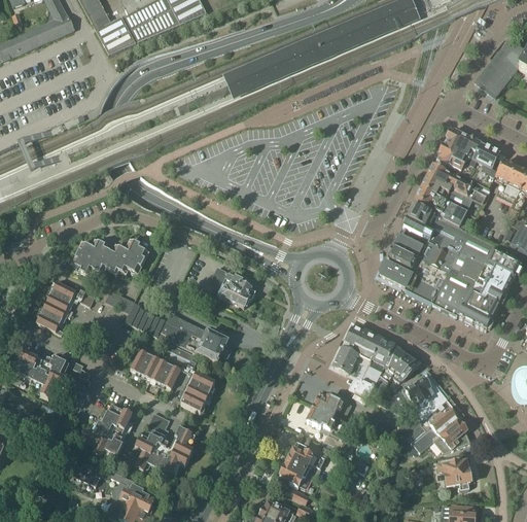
[(0,61),(61,34),(74,29),(68,13),(67,14),(59,0),(44,0),(55,19),(0,42),(0,61)]
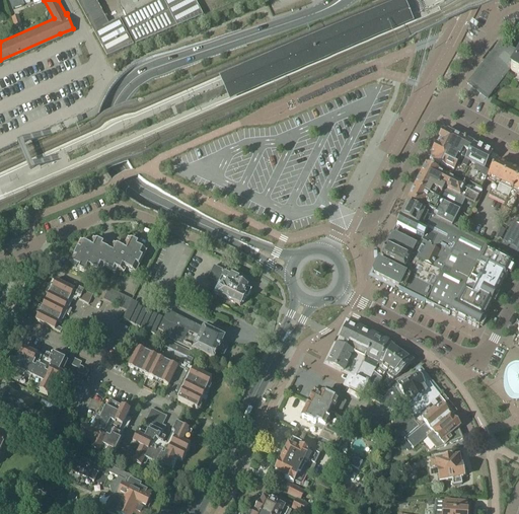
[(78,0),(107,53),(134,42),(176,23),(177,23),(204,12),(197,0),(120,0),(120,2),(120,3),(121,5),(122,6),(123,7),(124,7),(123,8),(126,13),(121,16),(120,14),(108,20),(97,0),(78,0)]
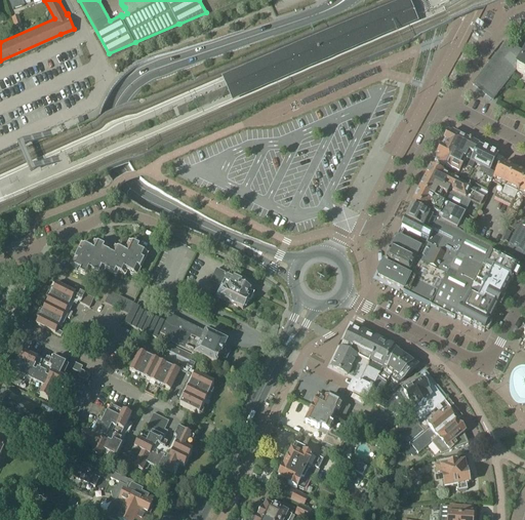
[(18,11),(11,14),(15,26),(23,24),(18,11)]
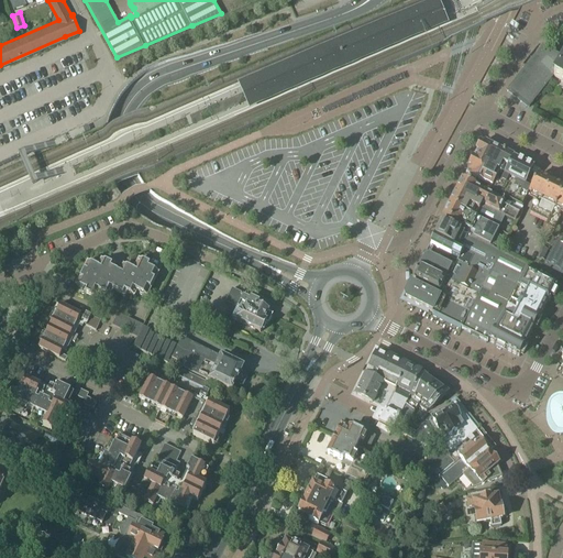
[(527,63),(507,87),(521,99),(522,97),(529,102),(531,100),(552,74),(562,55),(552,50),(542,44),(527,63)]
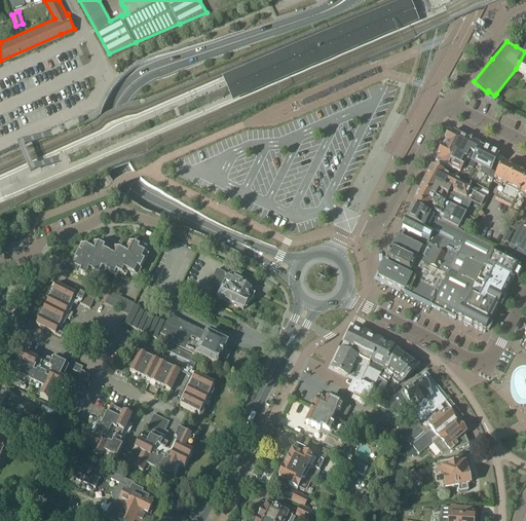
[(525,51),(516,69),(522,72),(519,77),(525,80),(525,51)]
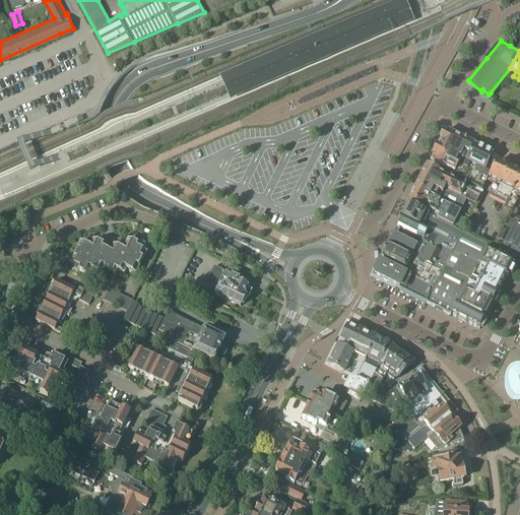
[(446,127),(438,143),(491,170),(497,158),(499,153),(446,127)]
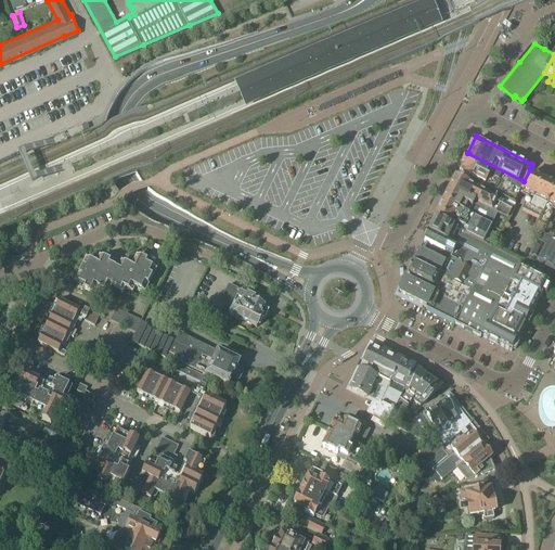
[(467,153),(460,166),(486,179),(482,183),(505,195),(506,195),(515,200),(521,187),(524,181),(467,153)]
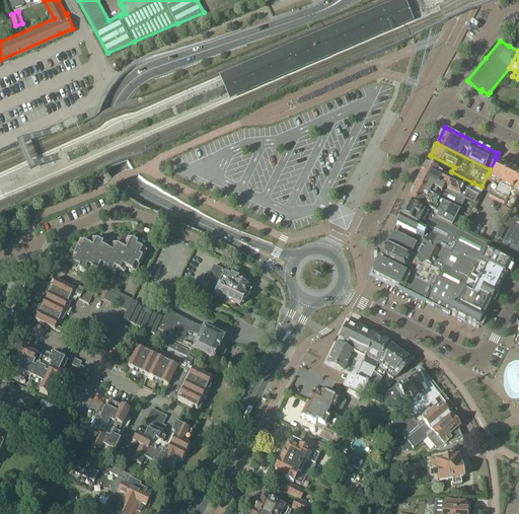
[(490,169),(488,174),(495,178),(488,192),(504,201),(518,171),(518,167),(508,162),(507,164),(502,162),(496,158),(490,169)]
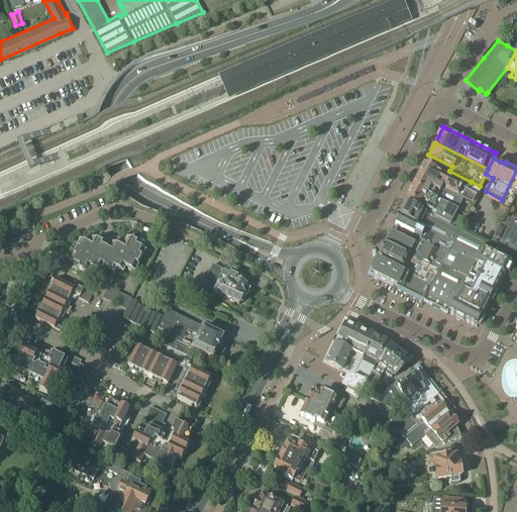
[(425,161),(419,173),(441,183),(440,184),(473,200),(474,200),(481,187),(480,186),(472,182),(471,182),(469,185),(463,182),(435,168),(436,167),(425,161)]
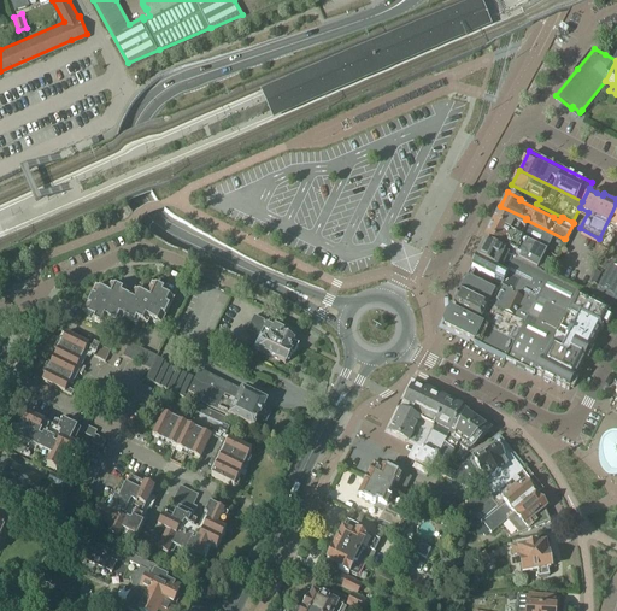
[(616,204),(599,239),(597,244),(605,247),(607,246),(613,234),(612,231),(615,228),(616,228),(616,204)]
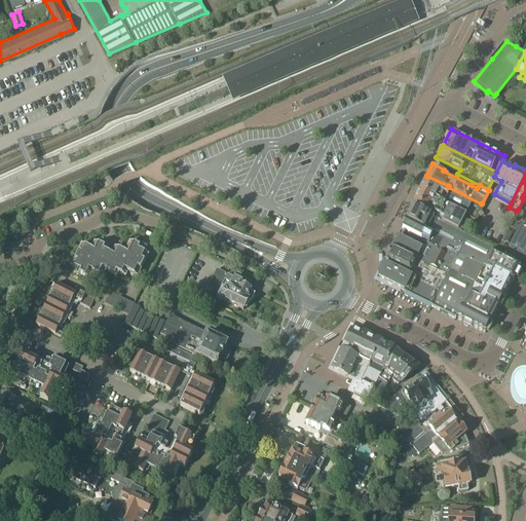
[(426,176),(420,187),(443,199),(443,198),(465,210),(468,202),(479,208),(481,203),(448,187),(449,186),(426,176)]
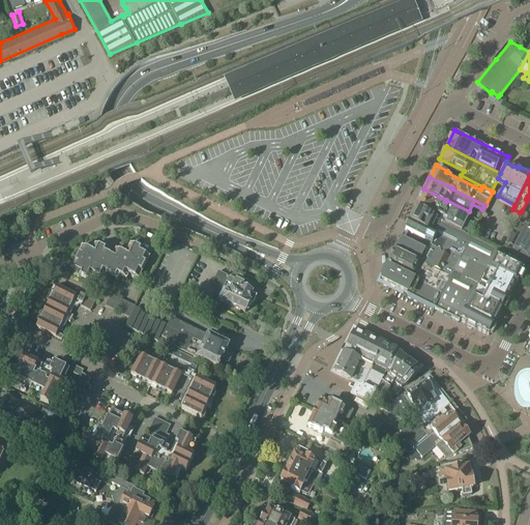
[(423,188),(417,201),(446,215),(445,219),(461,227),(470,232),(475,221),(466,216),(469,211),(446,200),(446,201),(423,188)]
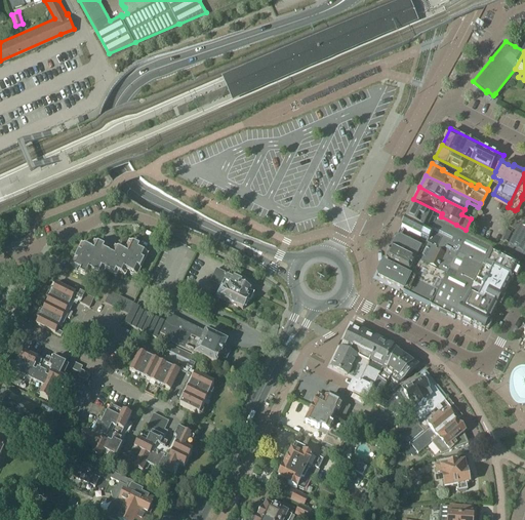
[(412,203),(405,217),(434,231),(441,235),(459,244),(467,230),(466,230),(456,225),(441,216),(412,203)]
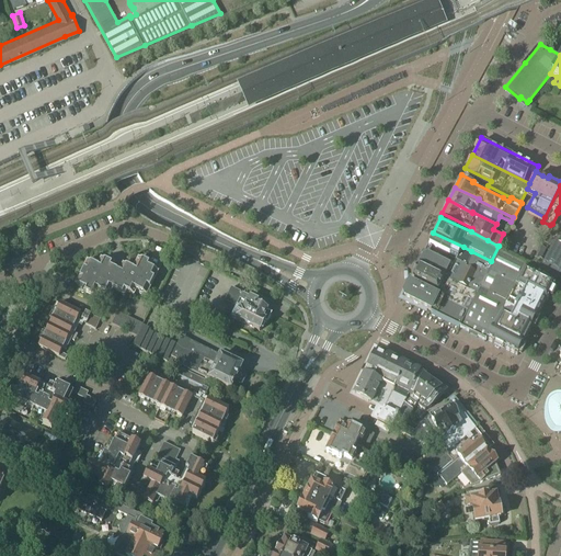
[(549,242),(536,270),(554,280),(560,265),(560,218),(553,233),(548,230),(544,239),(549,242)]
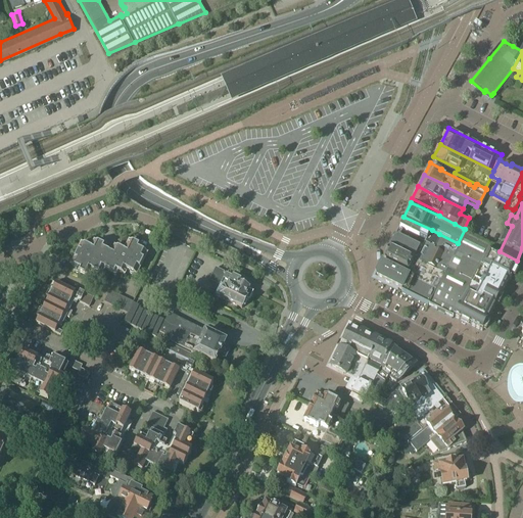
[(403,217),(399,223),(420,233),(422,230),(428,233),(427,234),(430,235),(432,230),(403,217)]
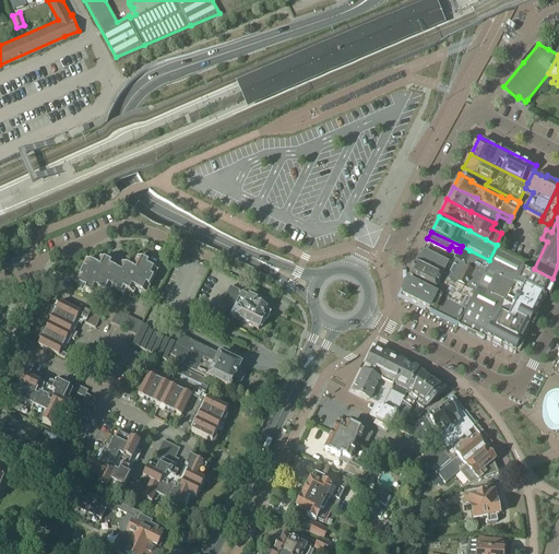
[(460,321),(459,323),(460,323),(483,336),(523,263),(524,259),(497,246),(497,245),(489,260),(460,321)]
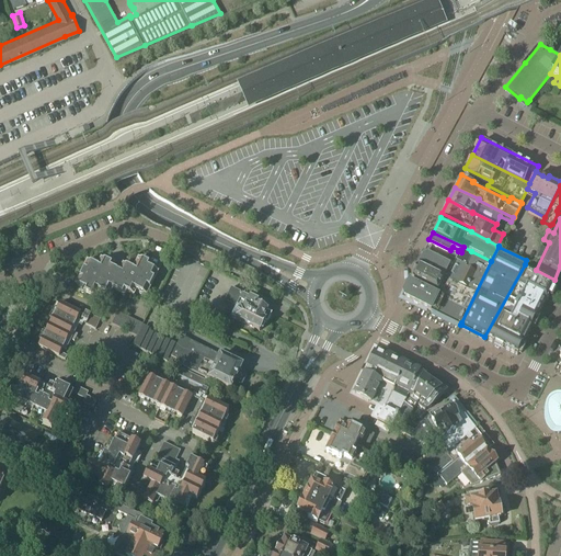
[(423,252),(419,260),(419,261),(458,281),(460,274),(467,260),(456,254),(449,269),(447,267),(449,262),(433,253),(434,252),(425,248),(423,252)]
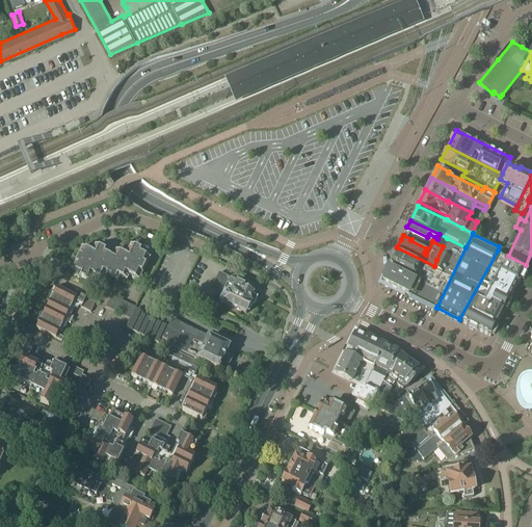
[(389,263),(381,278),(437,306),(466,247),(447,238),(443,246),(436,260),(434,266),(397,247),(391,260),(410,269),(408,273),(389,263)]
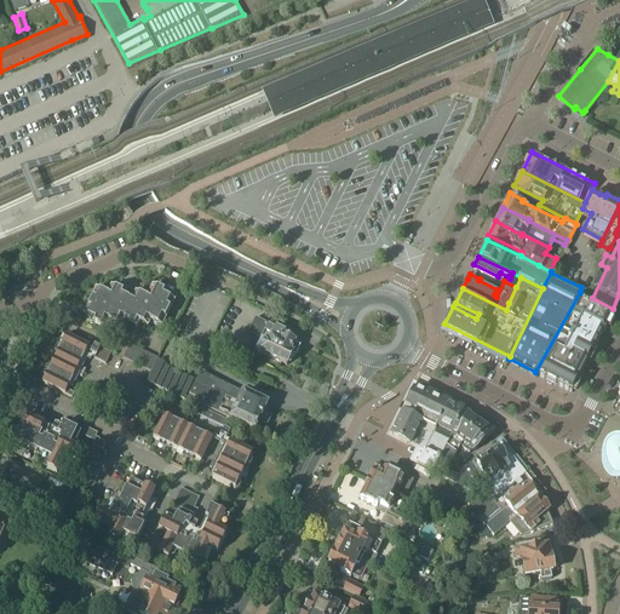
[(95,316),(93,319),(105,325),(109,317),(120,322),(124,315),(127,316),(136,321),(137,317),(148,322),(150,316),(162,322),(174,297),(164,291),(165,287),(154,282),(148,293),(136,288),(132,296),(130,294),(122,291),(124,288),(113,282),(108,290),(97,285),(85,310),(95,316)]
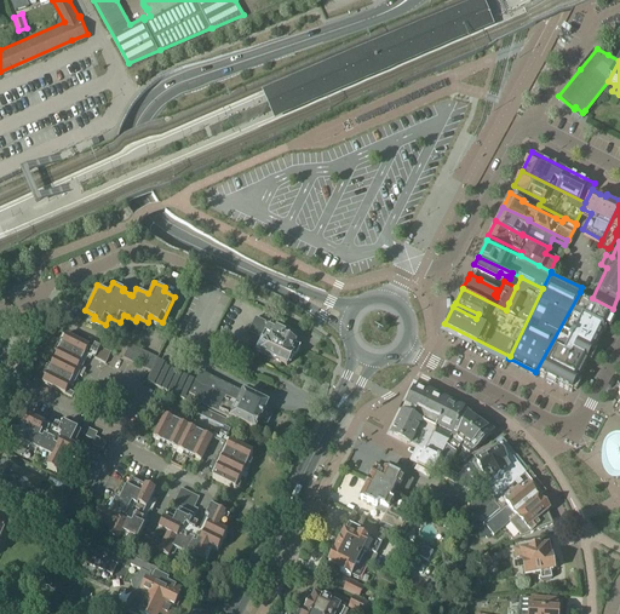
[(580,292),(535,372),(537,373),(538,371),(572,388),(593,345),(595,345),(603,328),(603,330),(613,310),(612,309),(613,309),(592,298),(580,292)]
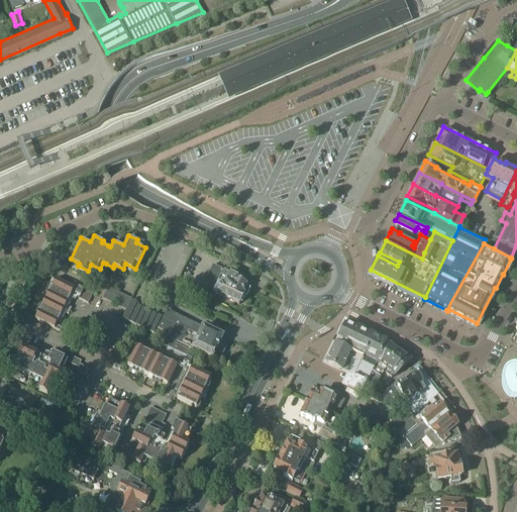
[(238,275),(238,274),(213,262),(207,274),(217,279),(213,288),(239,301),(243,292),(246,294),(250,285),(246,284),(247,283),(240,280),(241,276),(238,275)]
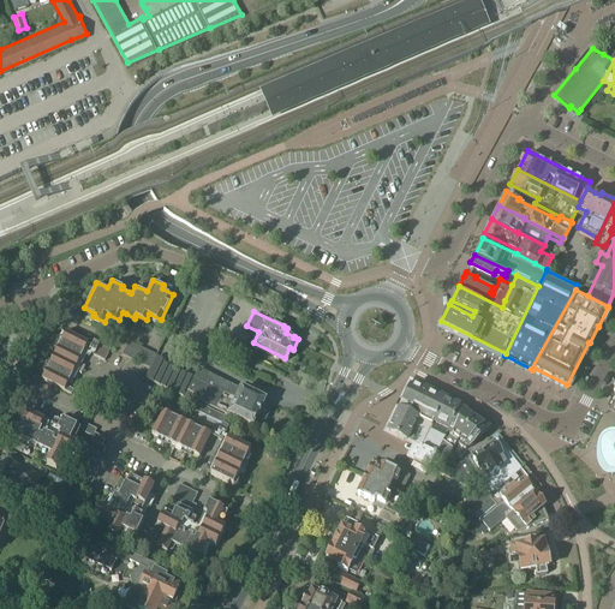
[(66,328),(63,333),(42,375),(71,389),(73,386),(67,382),(75,366),(82,370),(85,362),(79,359),(87,344),(90,345),(89,348),(106,356),(111,346),(94,338),(93,341),(66,328)]
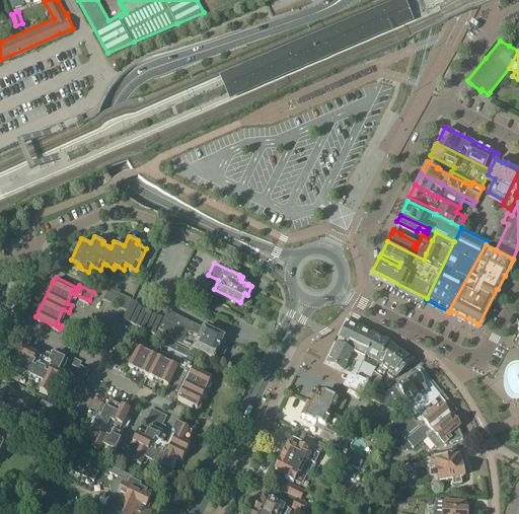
[(133,296),(108,285),(103,296),(127,307),(132,298),(133,296)]
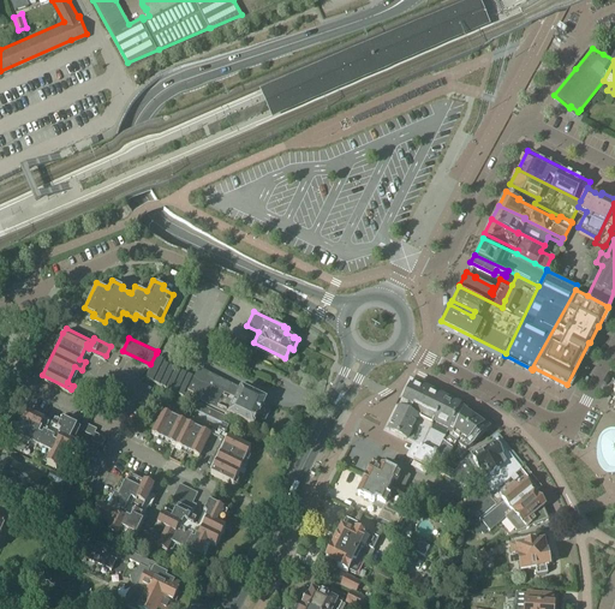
[(197,400),(199,396),(228,411),(254,423),(257,415),(264,418),(270,406),(263,402),(266,396),(240,384),(198,364),(193,374),(192,374),(165,359),(166,357),(156,353),(150,364),(145,375),(197,400)]
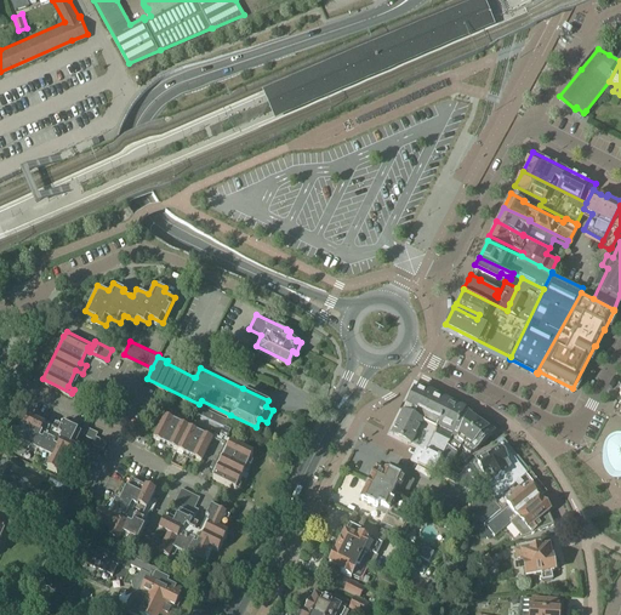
[(392,430),(392,431),(417,443),(410,456),(410,457),(433,468),(437,460),(450,434),(465,408),(425,388),(415,382),(392,430)]
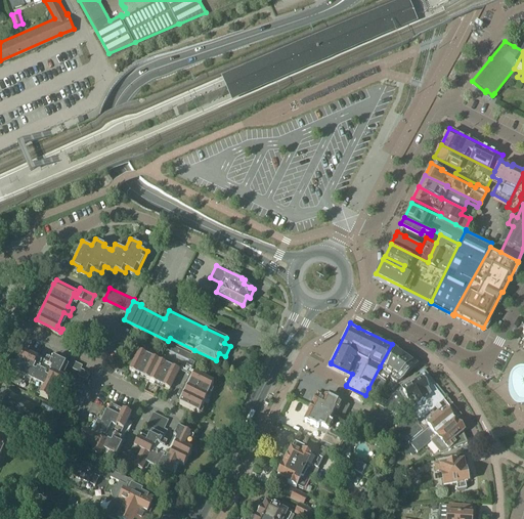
[(195,360),(199,354),(170,340),(167,346),(195,360)]
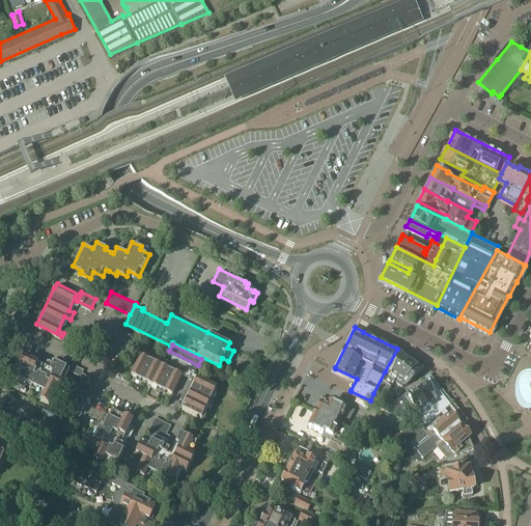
[(132,371),(172,391),(182,371),(185,366),(180,364),(177,369),(164,363),(167,358),(161,354),(158,360),(144,354),(147,348),(143,345),(140,352),(141,352),(132,371)]
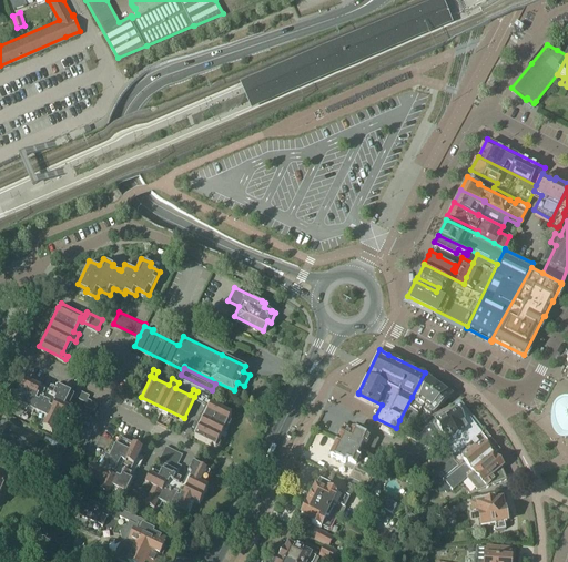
[(399,420),(396,428),(408,435),(412,427),(413,420),(422,405),(438,381),(437,380),(438,379),(436,377),(435,379),(434,378),(435,376),(433,375),(432,376),(425,373),(412,397),(399,420)]
